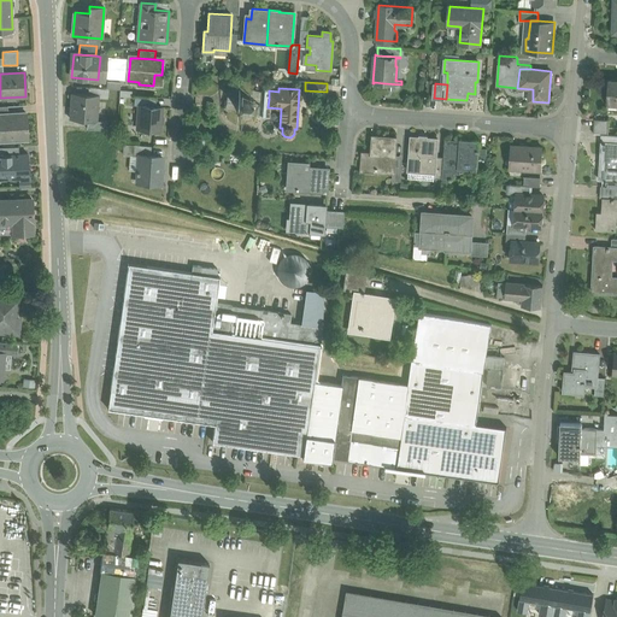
[(254,105),(252,111),(262,111),(263,98),(263,93),(253,90),(251,97),(253,100),(254,105)]
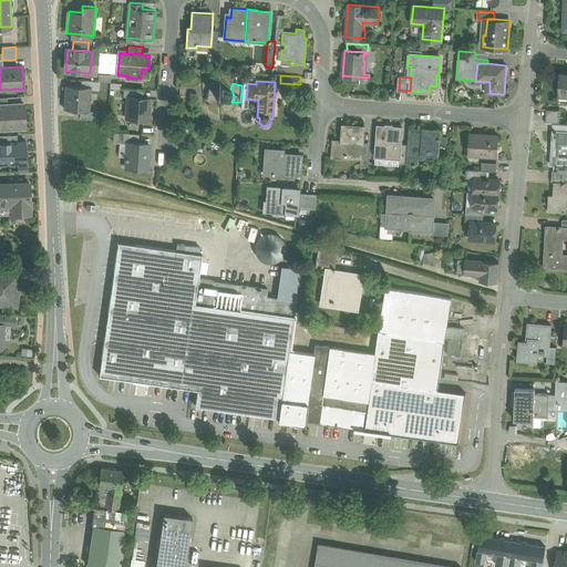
[(81,86),(66,85),(64,110),(81,111),(89,112),(89,111),(90,89),(90,88),(81,86)]
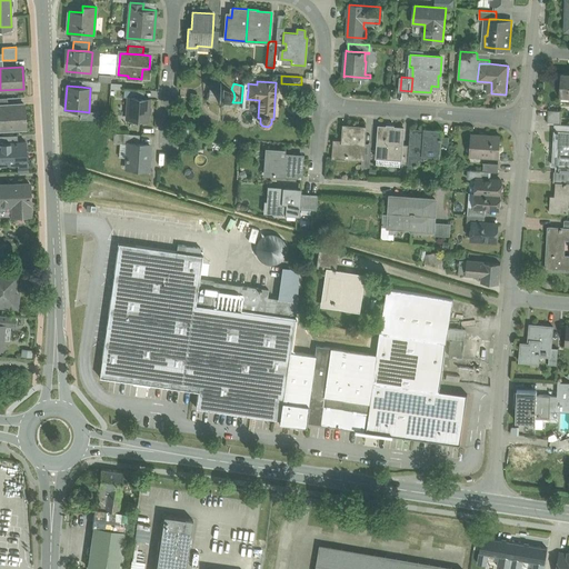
[(217,96),(217,100),(219,103),(222,105),(227,106),(230,105),(232,102),(235,97),(233,92),(231,89),(228,88),(225,87),(220,88),(218,91),(217,96)]
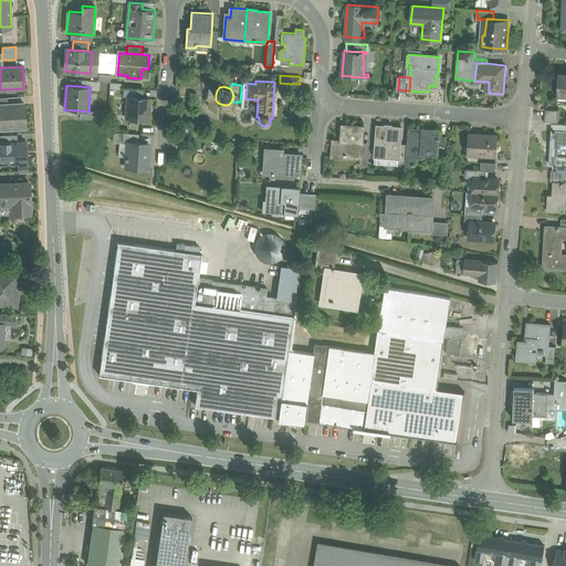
[(216,95),(217,91),(208,90),(207,98),(216,100),(216,95)]
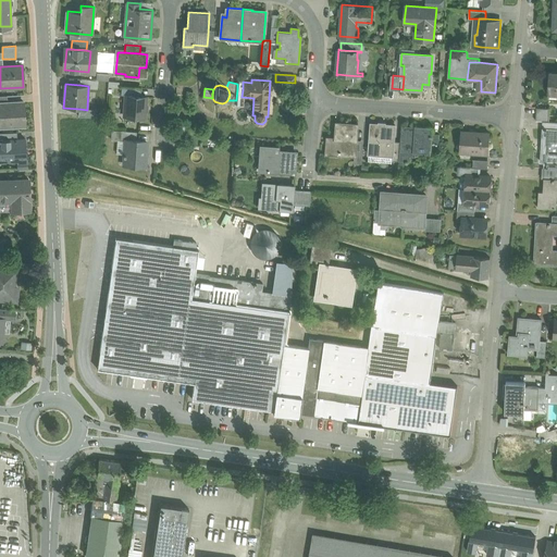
[(146,97),(126,95),(124,116),(144,118),(146,97)]
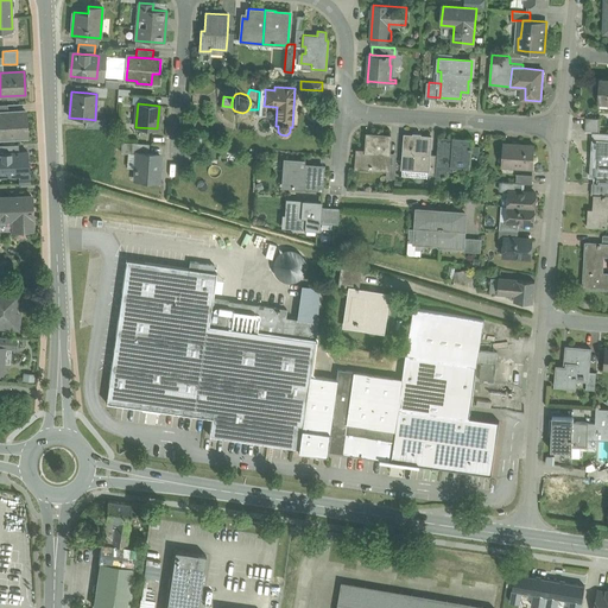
[(26,112),(11,113),(11,112),(8,112),(0,112),(0,138),(29,137),(27,128),(26,112)]
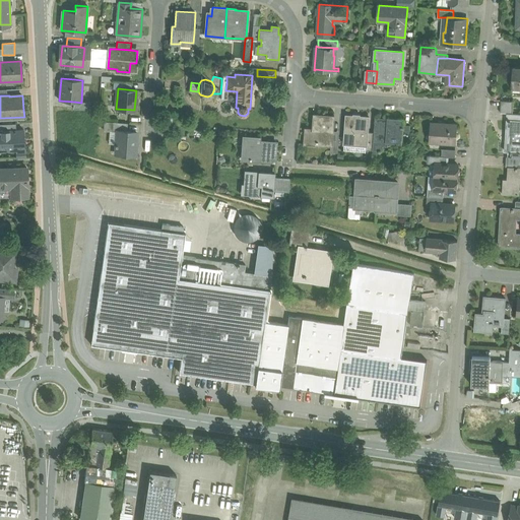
[(334,116),(314,114),(313,129),(306,128),(305,140),(317,141),(317,142),(318,142),(318,143),(331,144),(332,144),(333,136),(334,116)]
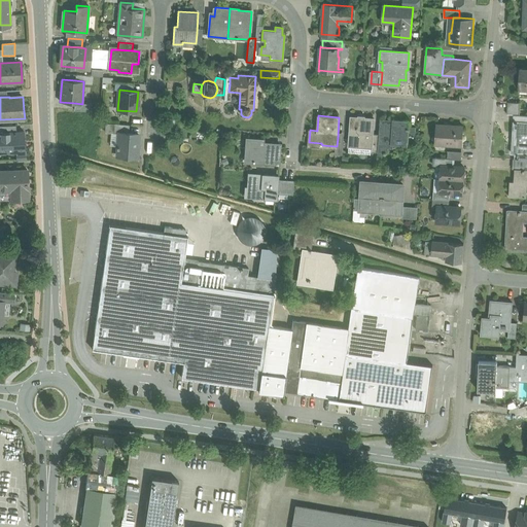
[(374,118),(351,116),(349,145),(372,147),(373,134),(374,118)]
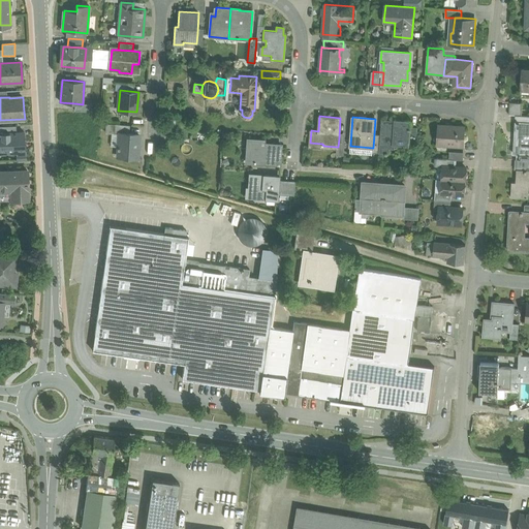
[(410,121),(395,120),(395,122),(382,121),(382,119),(381,119),(380,134),(379,152),(385,152),(385,154),(387,154),(387,146),(394,147),(394,144),(408,145),(408,144),(409,127),(410,121)]
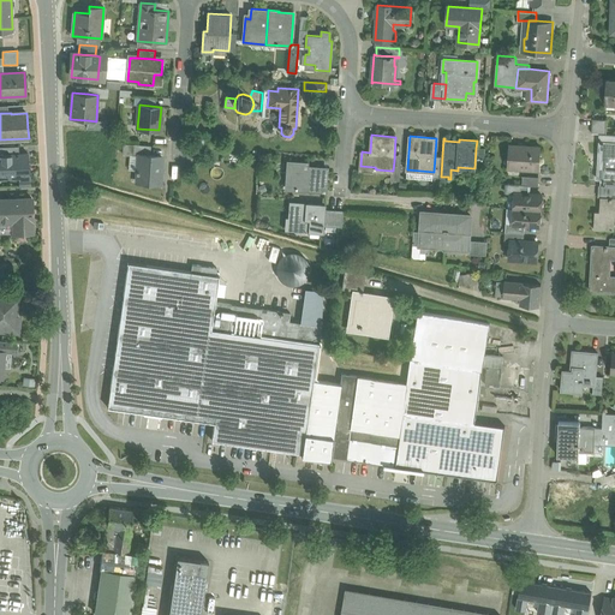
[(614,141),(599,141),(599,142),(599,153),(598,153),(598,154),(599,154),(598,165),(597,165),(597,166),(598,166),(598,177),(597,177),(597,178),(614,178),(614,141)]
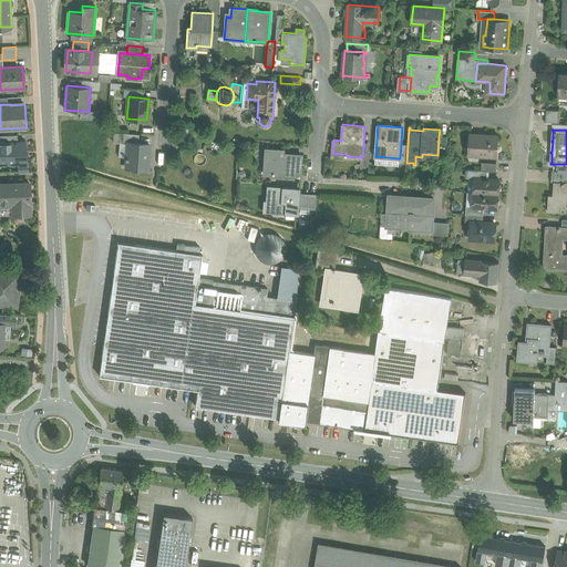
[(138,134),(123,133),(122,143),(127,144),(127,143),(137,144),(138,134)]
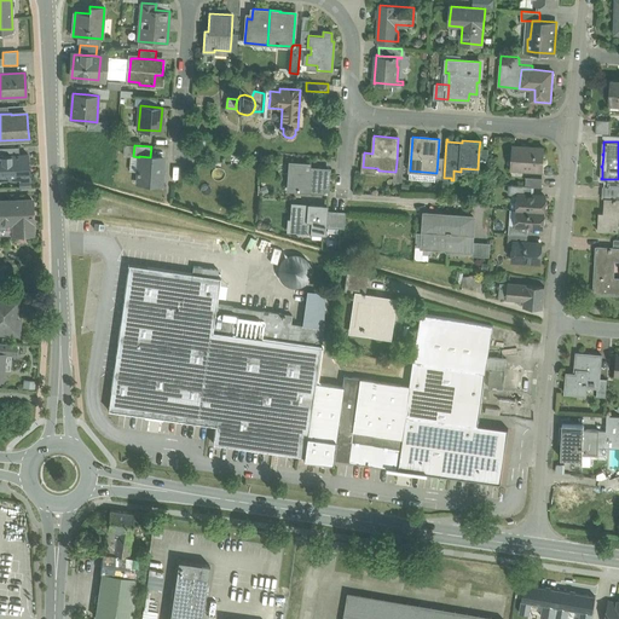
[(544,148),(513,145),(510,168),(543,171),(544,148)]
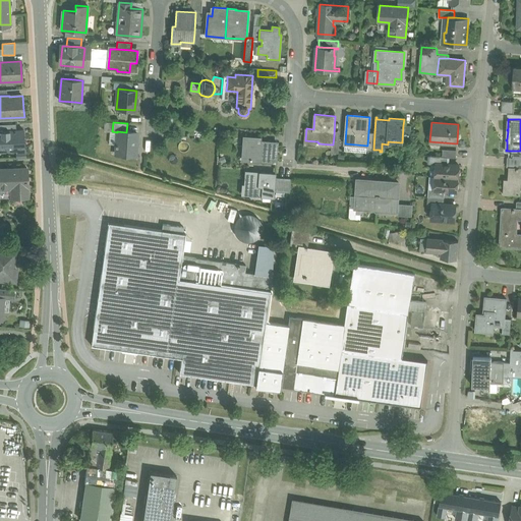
[(410,126),(403,125),(402,141),(409,142),(410,126)]
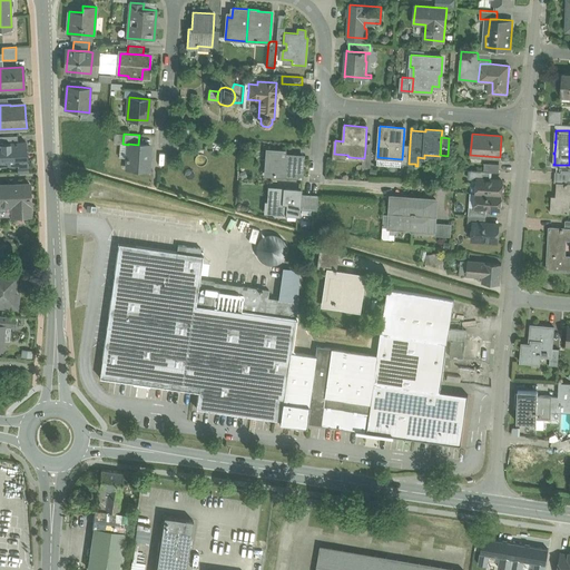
[(18,143),(0,143),(0,165),(18,165),(18,167),(28,166),(28,156),(26,156),(26,141),(18,143)]
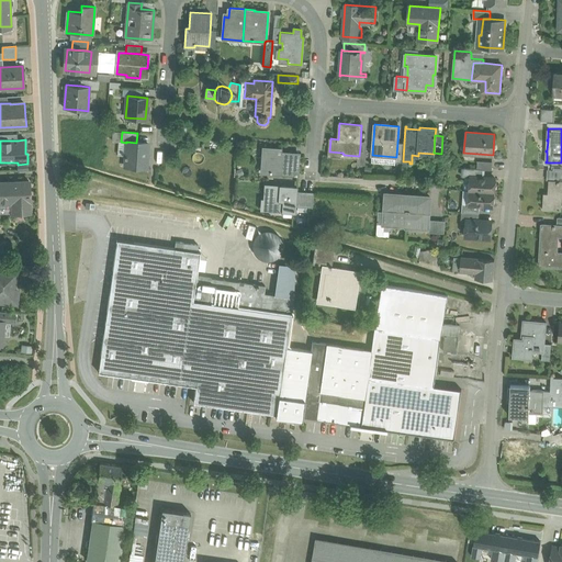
[(136,143),(126,142),(126,143),(126,156),(125,156),(125,157),(125,166),(146,167),(147,144),(136,143)]
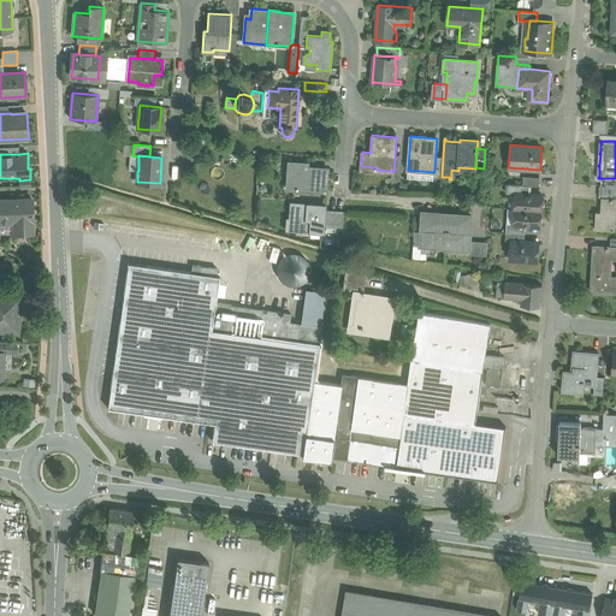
[(308,164),(289,161),(288,172),(292,172),(291,189),(326,191),(327,169),(307,167),(308,164)]
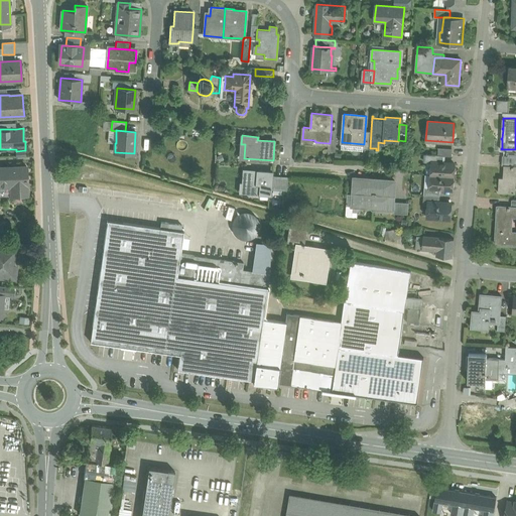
[(337,135),(331,135),(330,143),(329,143),(329,150),(336,151),(337,135)]
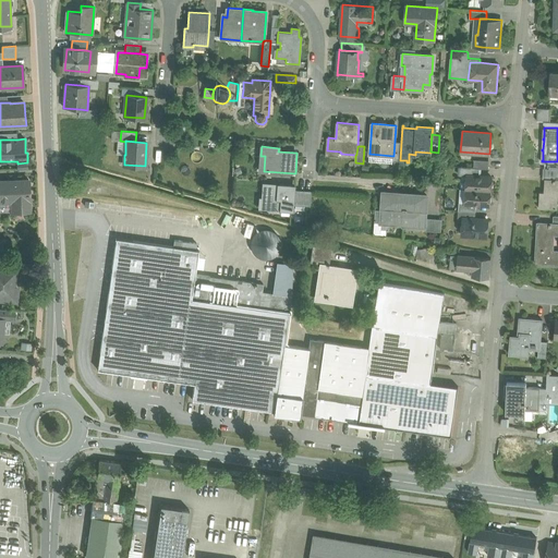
[(489,160),(474,159),(473,168),(480,168),(488,169),(489,160)]
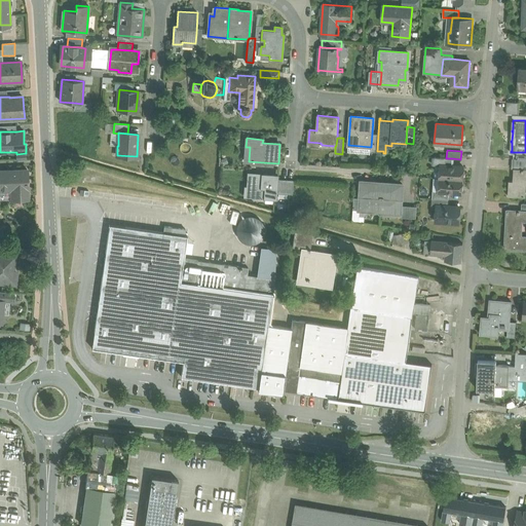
[(446,158),(434,157),(433,165),(441,165),(451,165),(452,158),(446,158)]
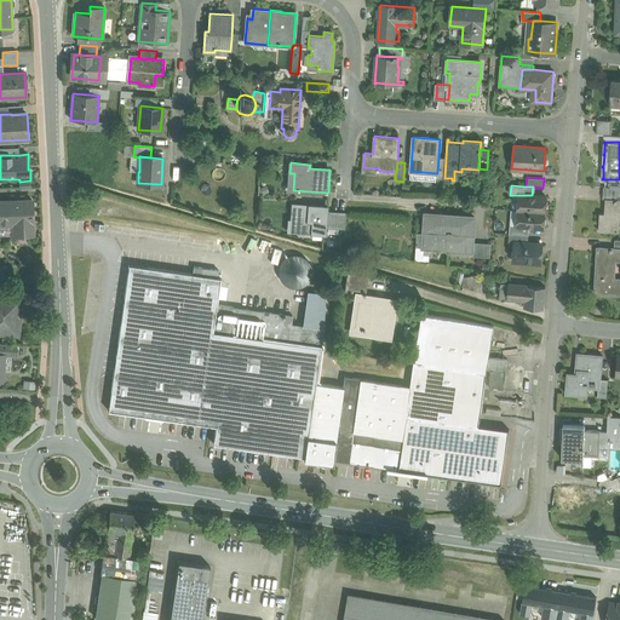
[(619,188),(603,187),(603,199),(606,199),(615,199),(619,199),(619,196),(619,188)]
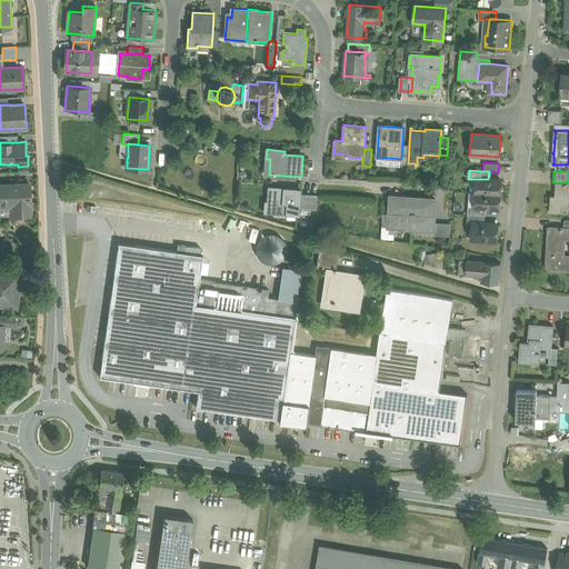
[(488,179),(477,179),(476,192),(500,195),(501,180),(488,179)]
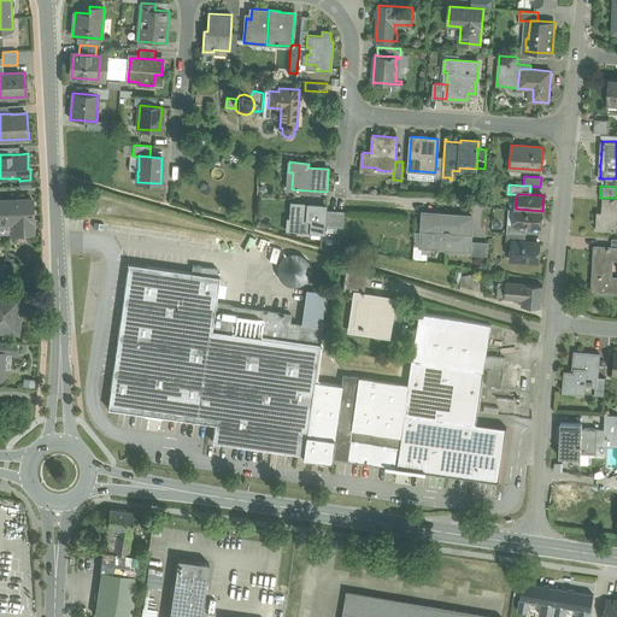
[(612,198),(603,198),(601,212),(597,212),(595,230),(616,231),(616,217),(616,198),(612,198)]
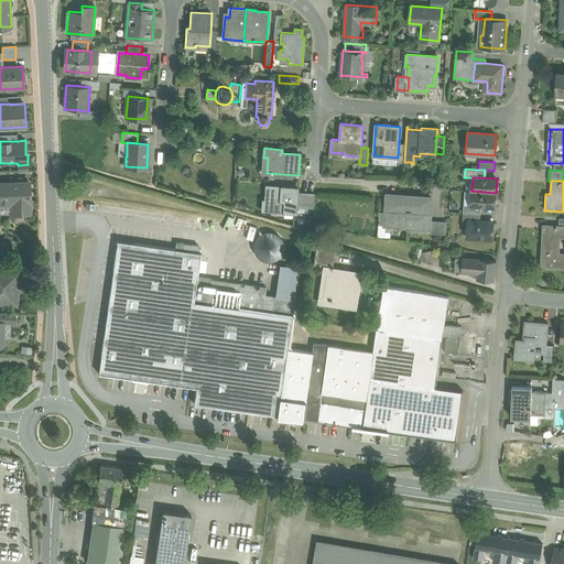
[(29,182),(0,183),(0,204),(12,204),(12,214),(31,213),(29,182)]
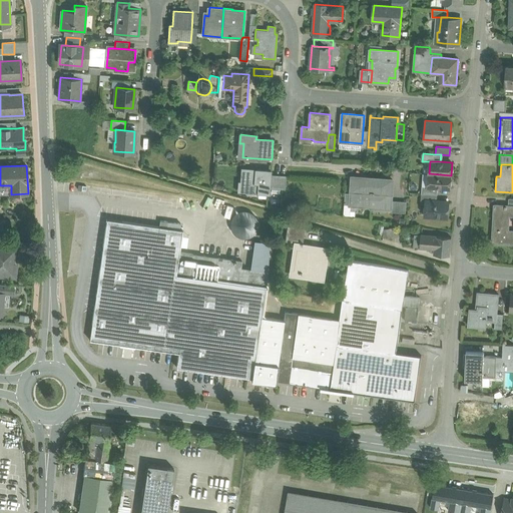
[(271,171),(242,169),(241,181),(244,182),(243,191),(269,193),(270,187),(270,175),(271,171)]
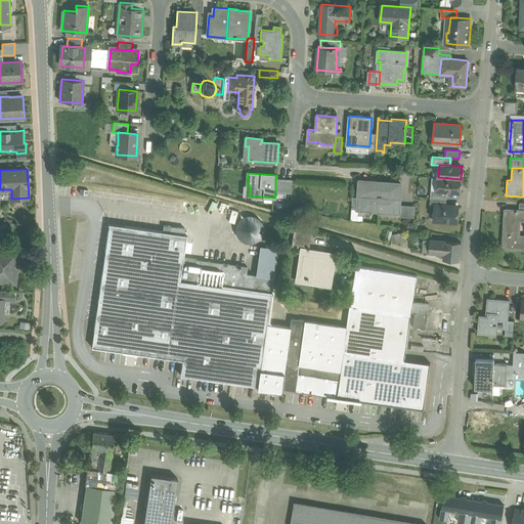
[(461,179),(438,177),(437,190),(447,191),(460,192),(461,179)]
